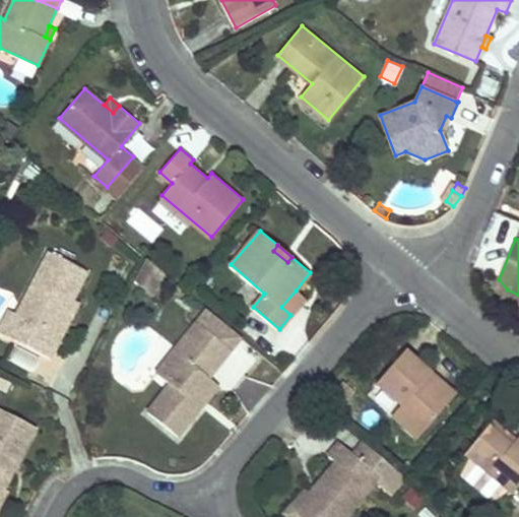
[(57,333),(74,300),(70,299),(85,268),(49,250),(17,313),(25,317),(15,337),(51,357),(61,335),(57,333)]
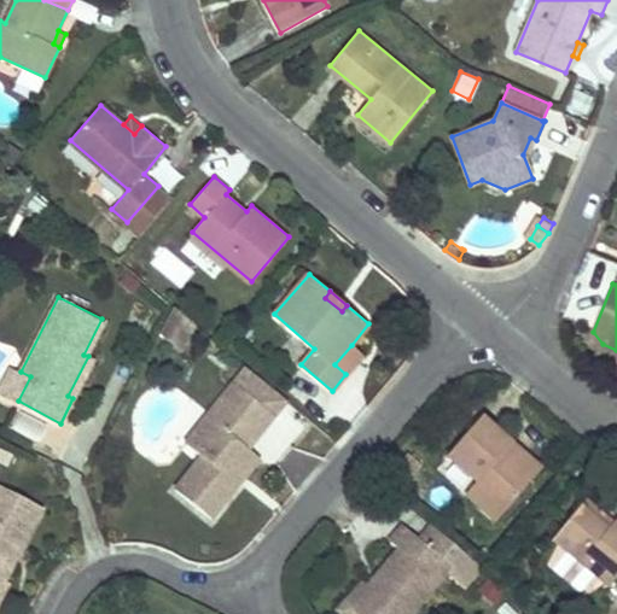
[(181,344),(193,319),(175,304),(162,329),(181,344)]
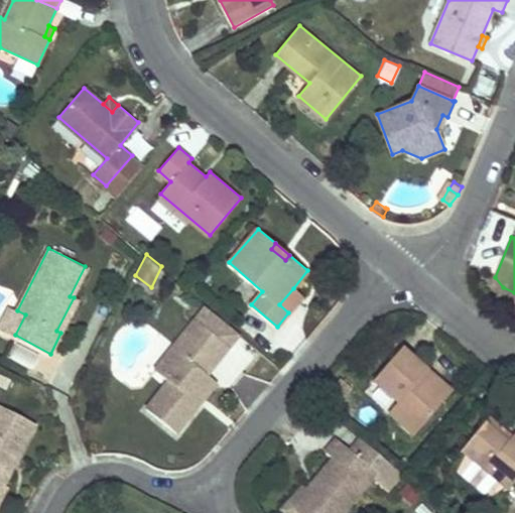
[(288,312),(302,296),(293,288),(279,304),(288,312)]
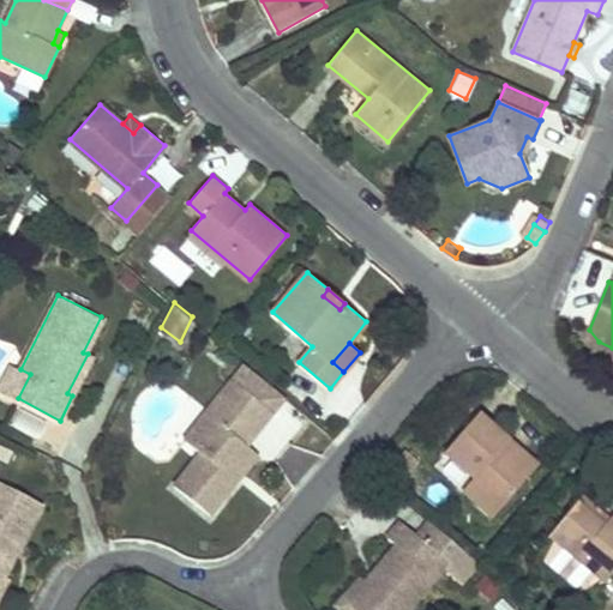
[(72,396),(94,357),(88,354),(67,393),(72,396)]
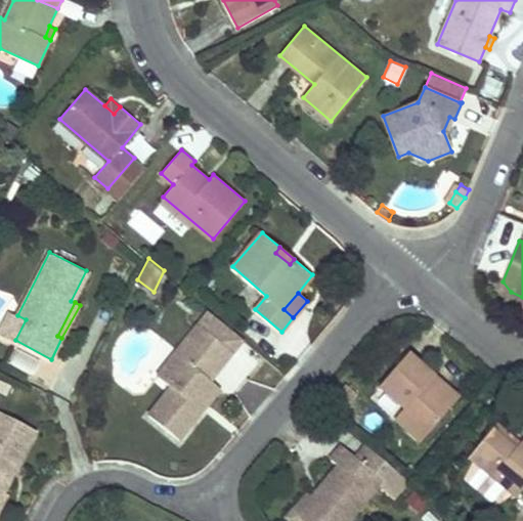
[(0,333),(15,340),(26,319),(17,315),(9,310),(0,329),(0,333)]
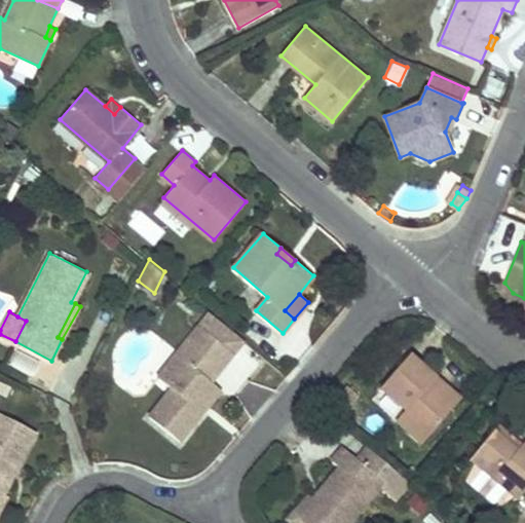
[(212,381),(233,353),(199,325),(176,355),(184,361),(166,382),(173,386),(150,415),(181,440),(203,411),(198,406),(215,384),(212,381)]
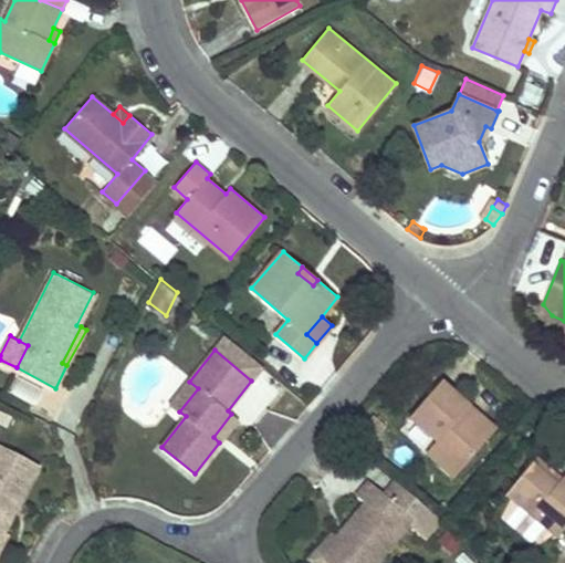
[(485,440),(459,417),(470,404),(441,381),(411,415),(438,438),(427,450),(456,475),(485,440)]
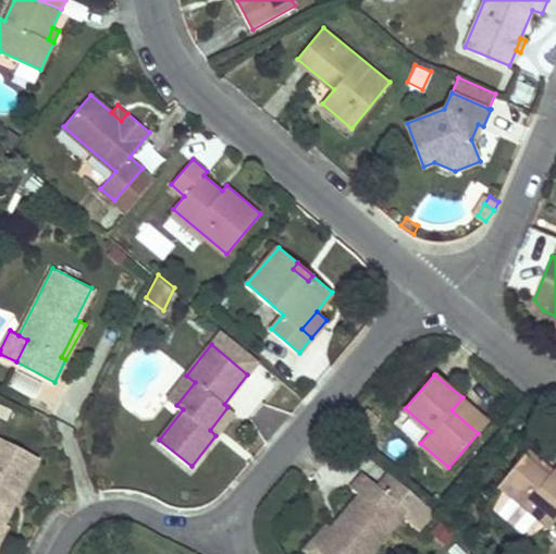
[(176,405),(195,382),(186,376),(168,398),(176,405)]
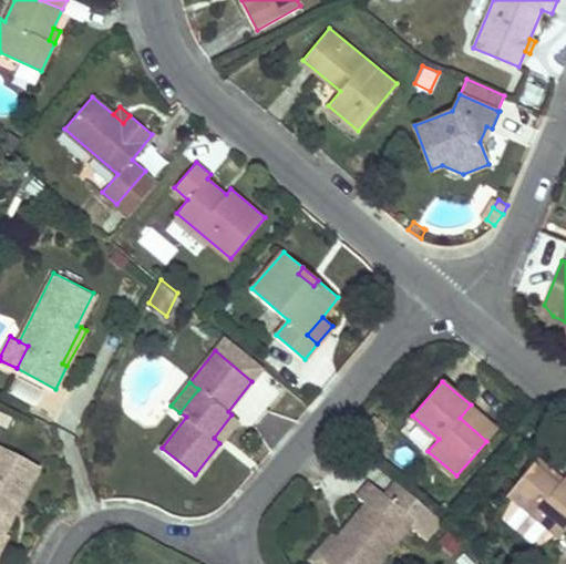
[(497,429),(471,404),(460,418),(486,441),(497,429)]
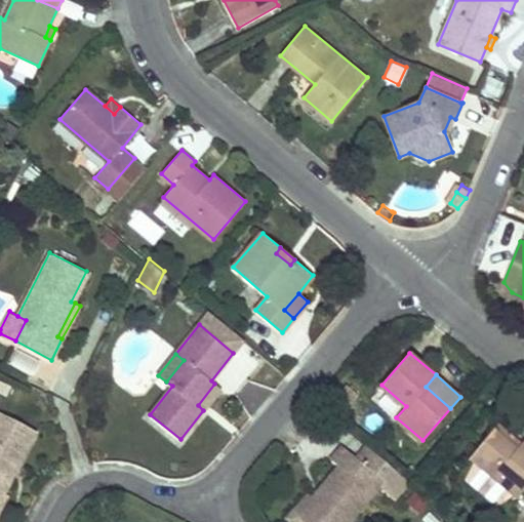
[(203,410),(222,389),(214,384),(198,405),(203,410)]
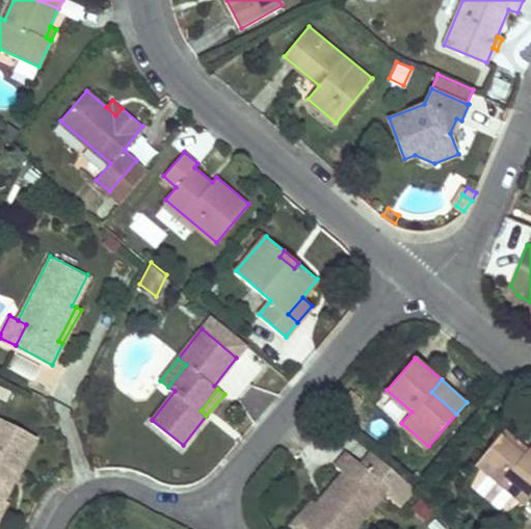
[(0,494),(14,467),(19,469),(36,435),(0,417),(0,494)]
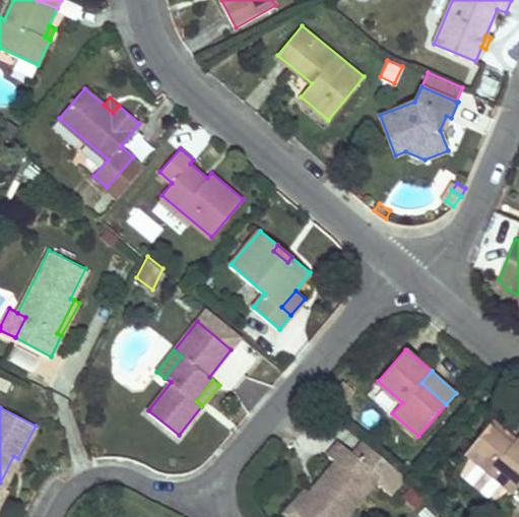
[(516,439),(493,419),(490,425),(513,444),(516,439)]
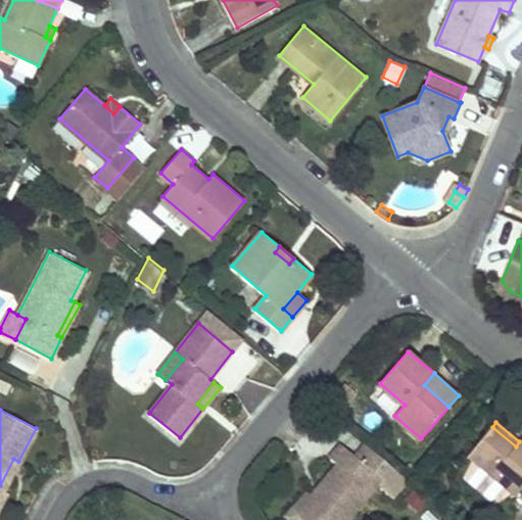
[(521,438),(519,441),(516,446),(492,427),(467,456),(472,460),(512,492),(515,497),(521,487),(521,438)]
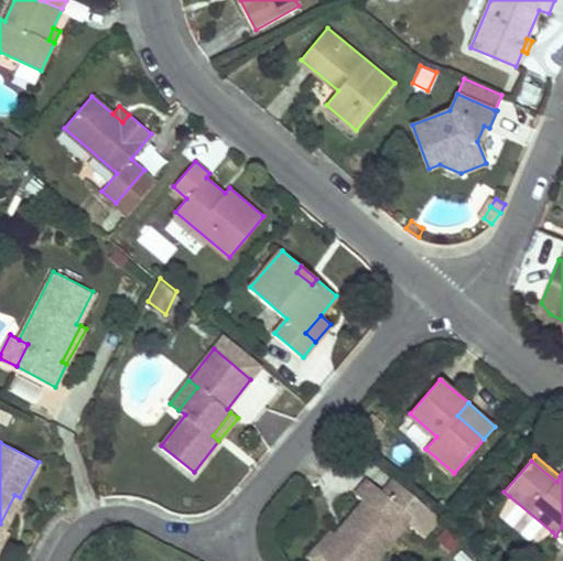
[(326,560),(375,560),(413,516),(369,479),(357,494),(366,500),(344,526),(347,530),(343,536),(338,532),(318,554),(326,560)]
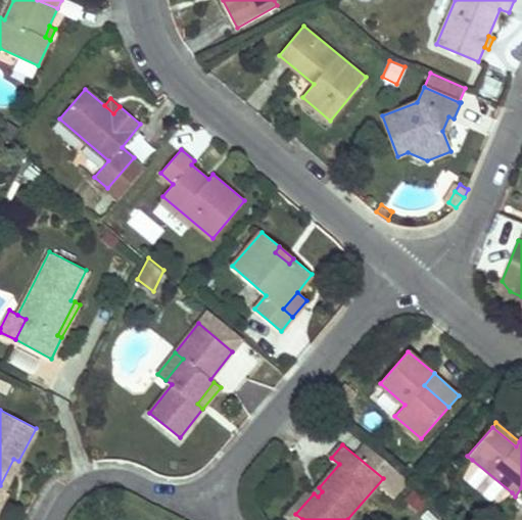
[(0,488),(3,491),(18,461),(13,459),(0,485),(0,488)]
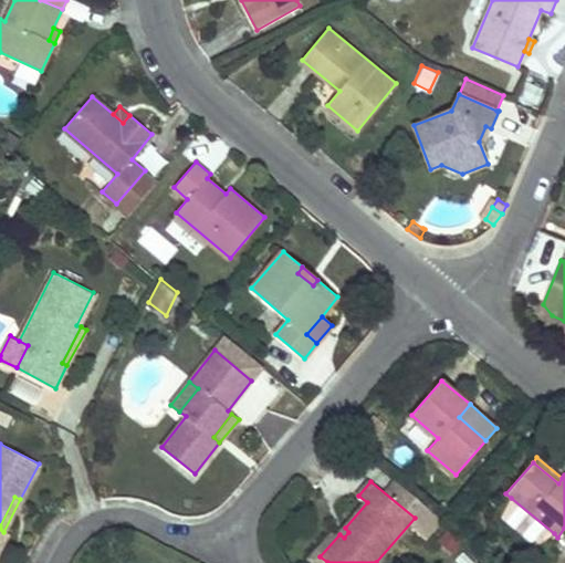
[(554,533),(511,498),(501,517),(536,546),(554,533)]
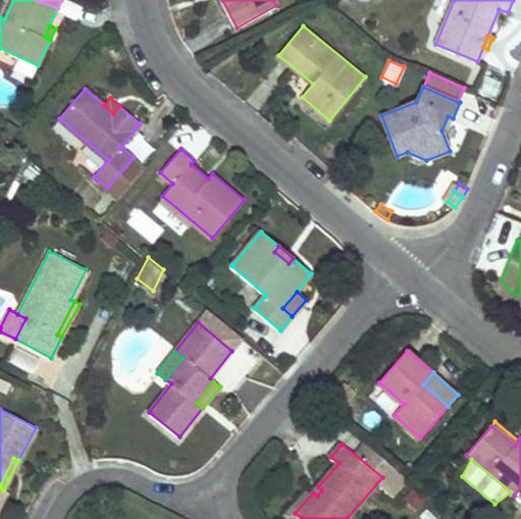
[(321,490),(318,486),(313,492),(317,496),(321,490)]
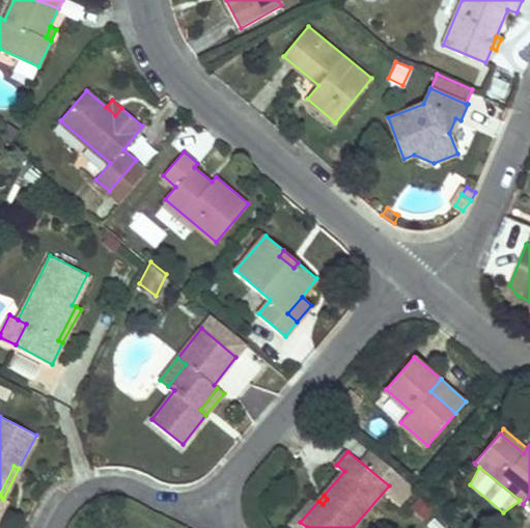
[(433,506),(421,495),(413,504),(424,516),(433,506)]
